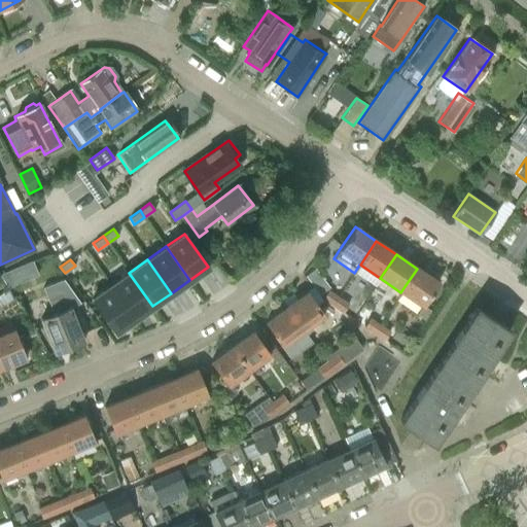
[(315,286),(323,279),(312,265),(304,272),(315,286)]
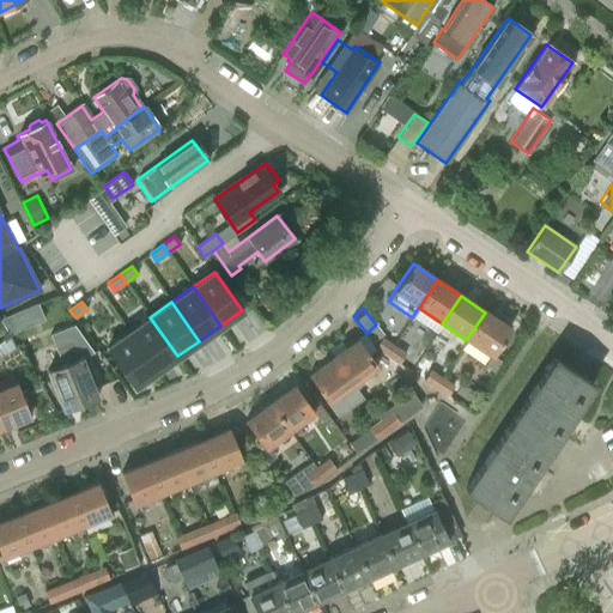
[(485,313),(466,340),(490,356),(491,357),(509,329),(508,328),(485,313)]
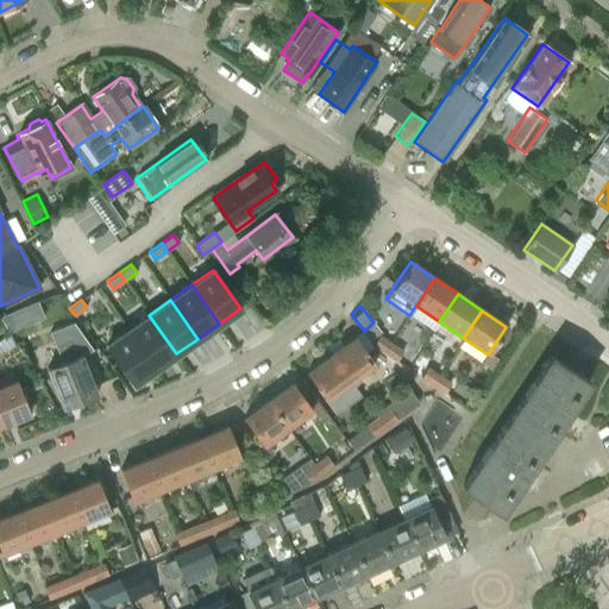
[(149,315),(127,330),(155,369),(176,353),(149,315)]
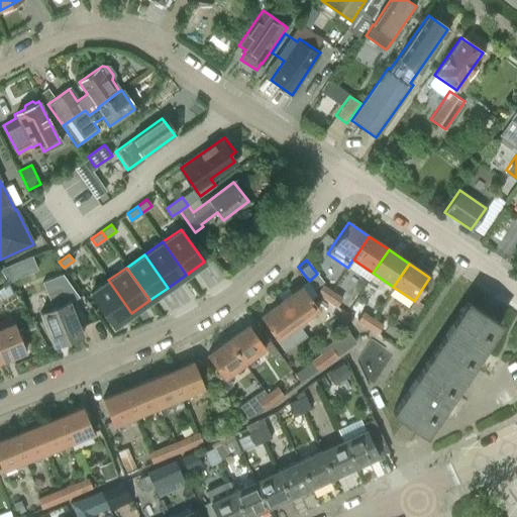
[(312,298),(316,295),(315,294),(321,284),(326,287),(326,286),(317,274),(302,286),(312,298)]
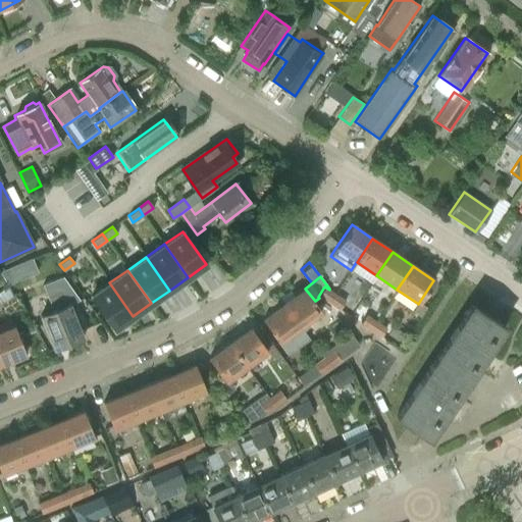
[(82,338),(68,304),(80,300),(62,277),(42,285),(52,312),(41,316),(53,349),(82,338)]
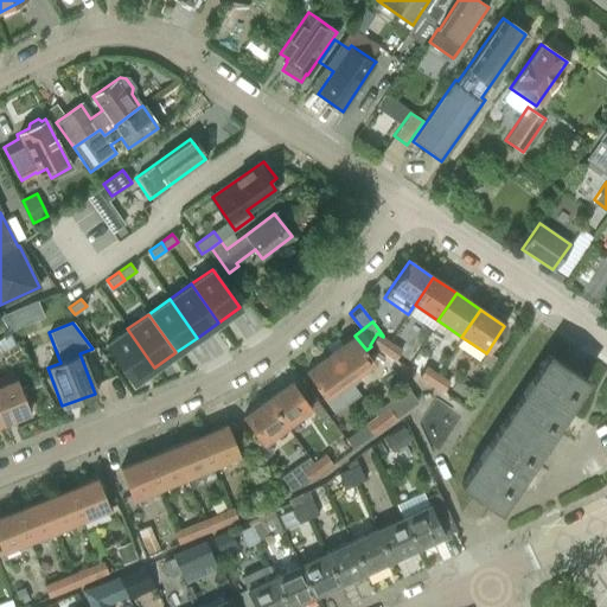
[(127,328),(106,344),(133,383),(154,368),(127,328)]
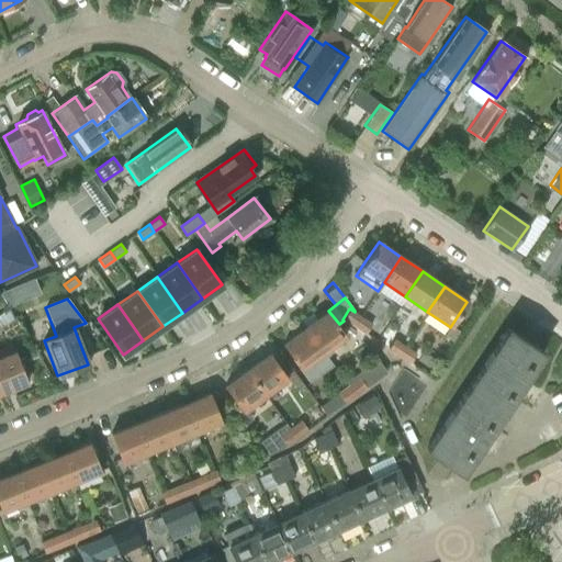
[(360,315),(355,312),(349,308),(343,319),(344,321),(353,327),(360,315)]
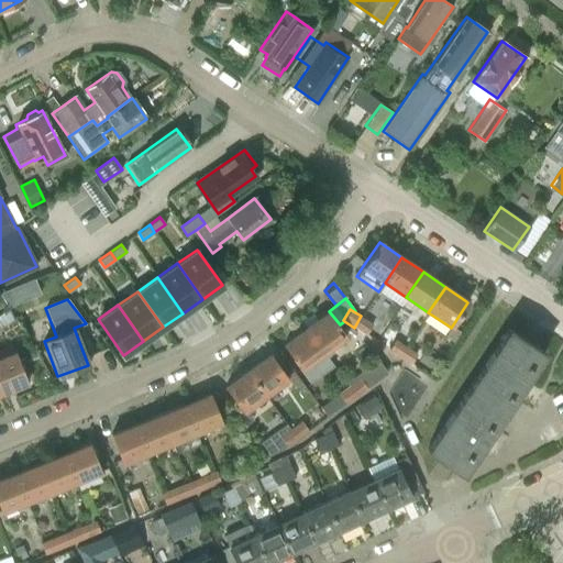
[(306,328),(323,352),(344,337),(327,312),(306,328)]
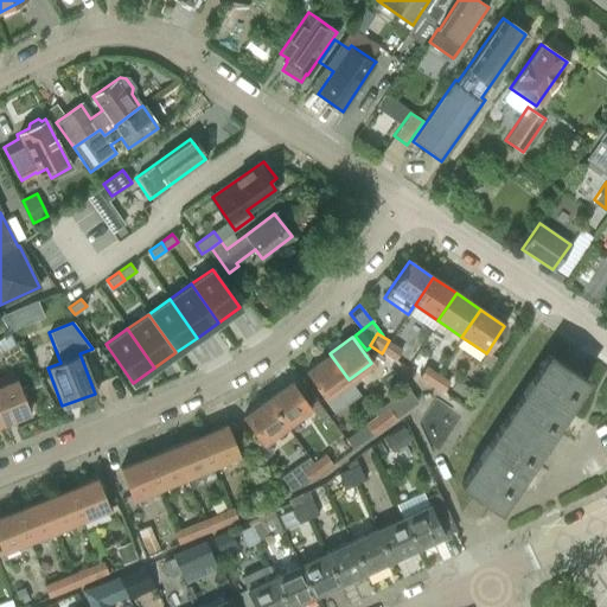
[(389,340),(382,353),(394,362),(402,349),(389,340)]
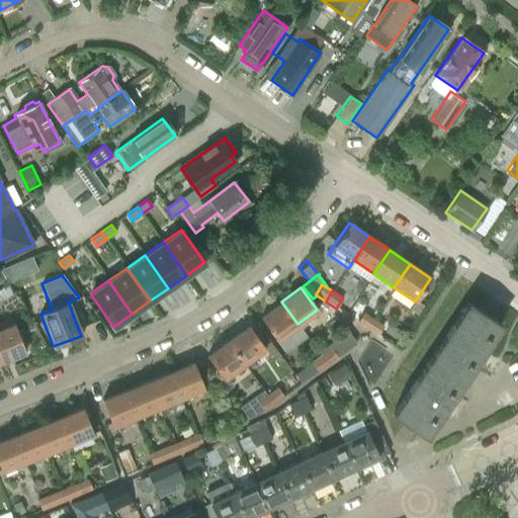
[(281,301),(260,317),(286,351),(307,336),(297,324),(281,301)]
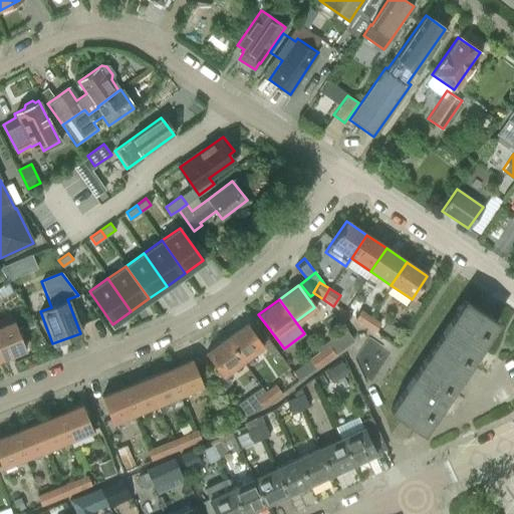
[(412,299),(407,305),(414,310),(419,303),(412,299)]
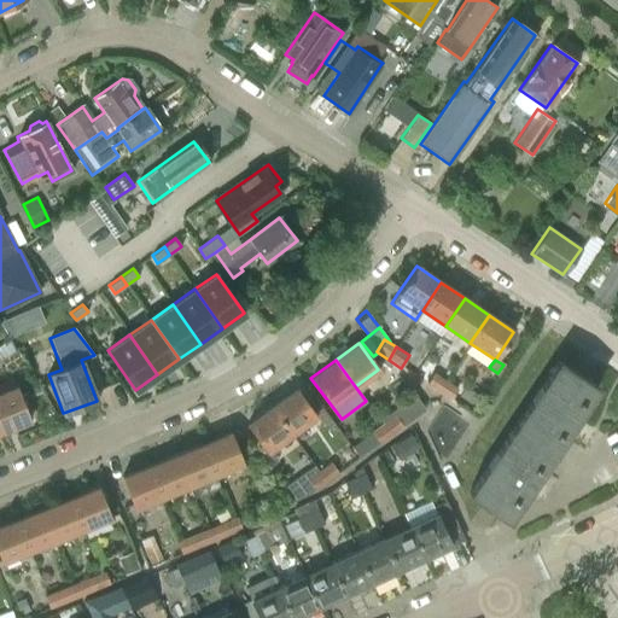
[(513,427),(551,453),(571,423),(577,426),(582,420),(576,415),(596,386),(589,382),(558,361),(513,427)]
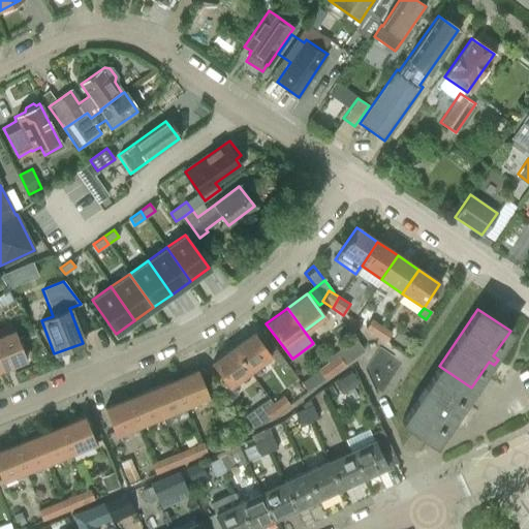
[(375,336),(381,324),(371,318),(364,329),(375,336)]
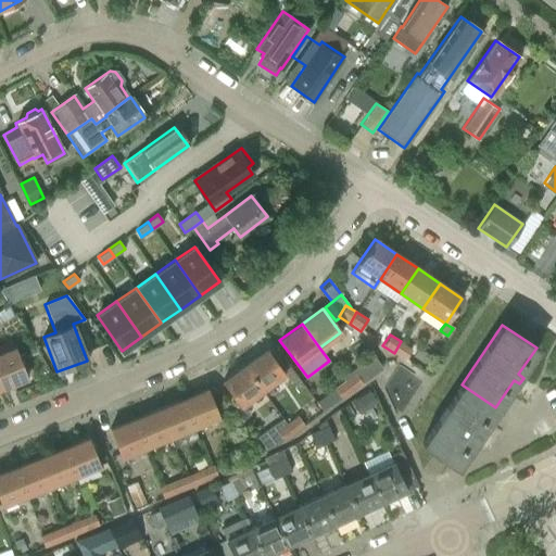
[(401,341),(394,353),(405,361),(413,348),(401,341)]
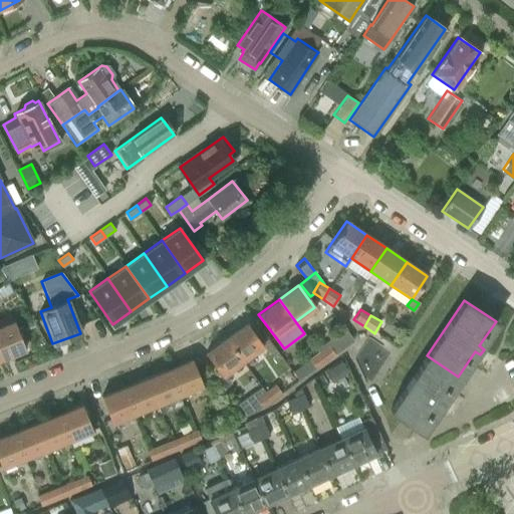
[(0,326),(0,353),(2,359),(25,349),(13,321),(0,326)]
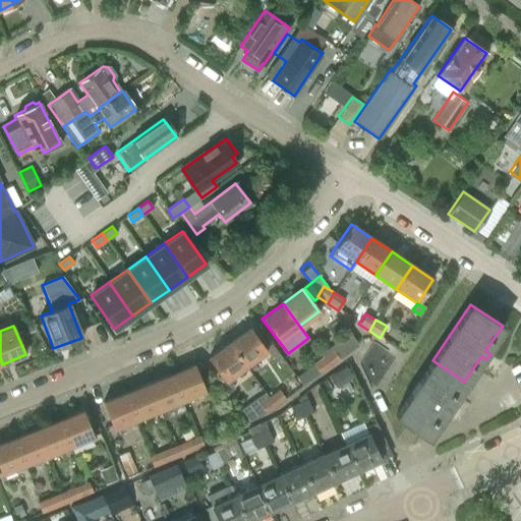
[(230,342),(246,364),(266,351),(248,328),(230,342)]
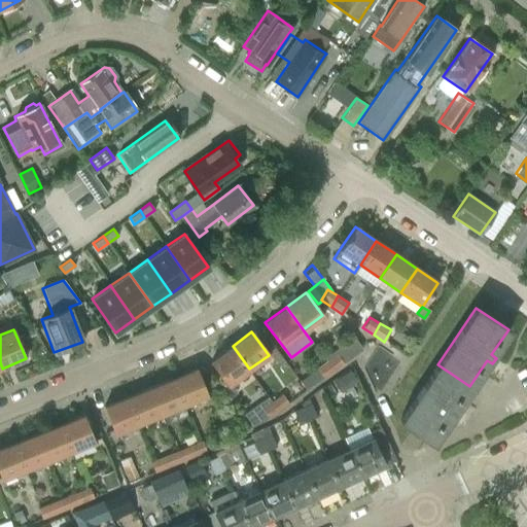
[(249,369),(233,346),(211,361),(227,384),(249,369)]
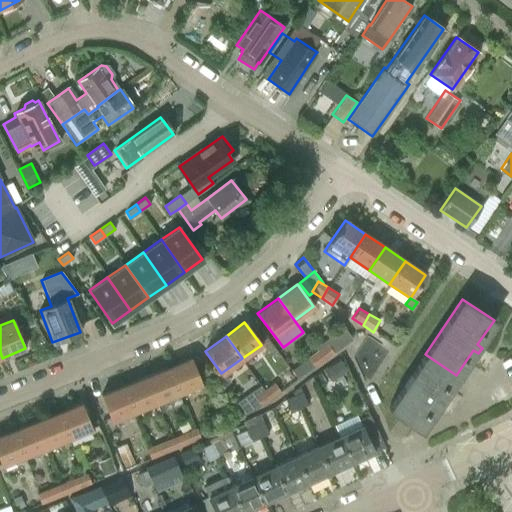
[(317,350),(324,360),(335,353),(327,343),(317,350)]
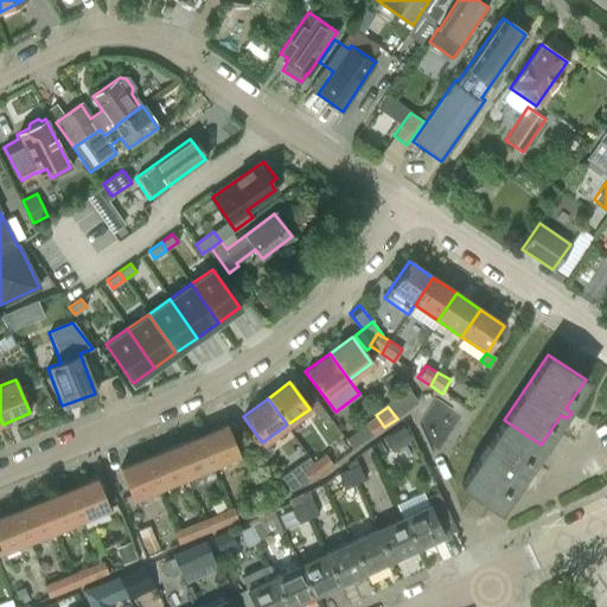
[(364,423),(374,435),(384,427),(376,415),(364,423)]
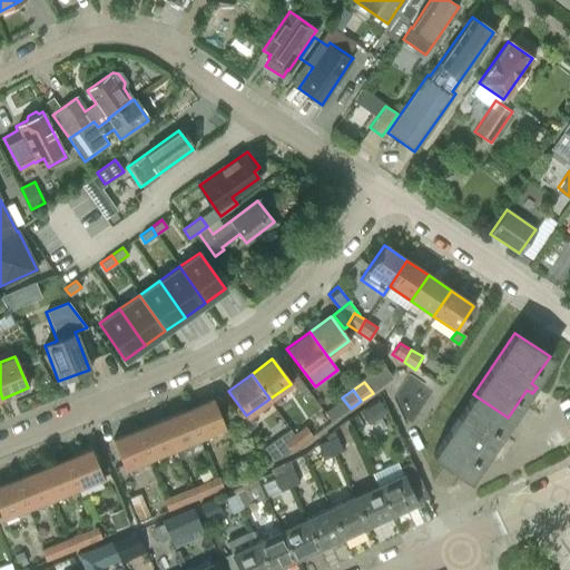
[(490,444),(508,418),(473,394),(432,454),(467,479),(485,451),(491,454),(495,448),(490,444)]
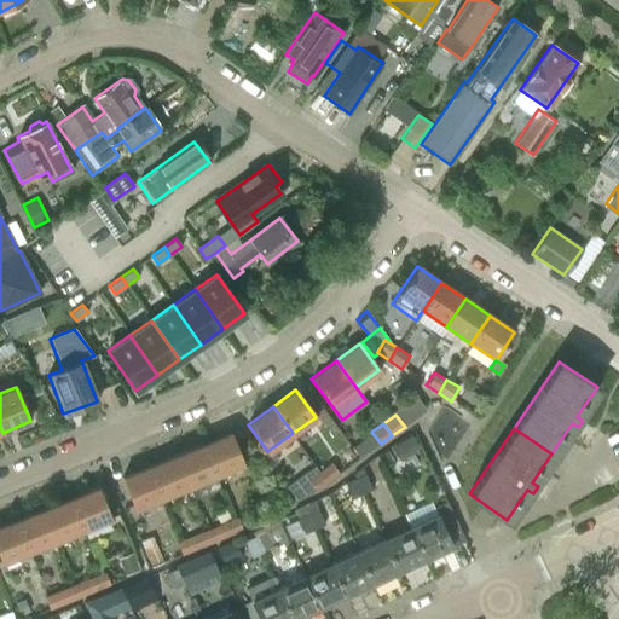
[(215,475),(215,476),(243,464),(231,433),(203,445),(215,475)]
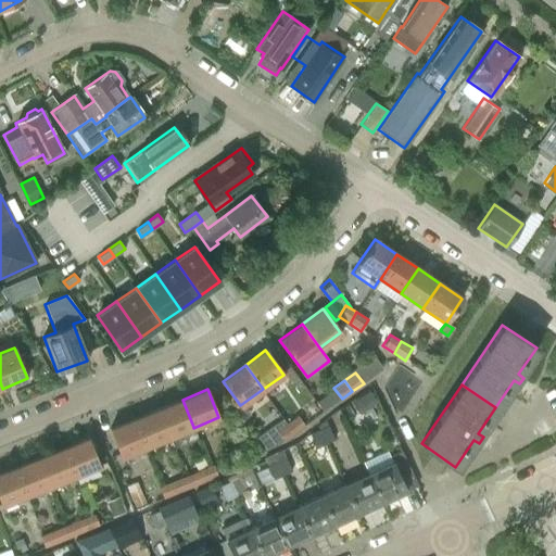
[(193,427),(182,400),(181,400),(158,409),(169,437),(193,427)]
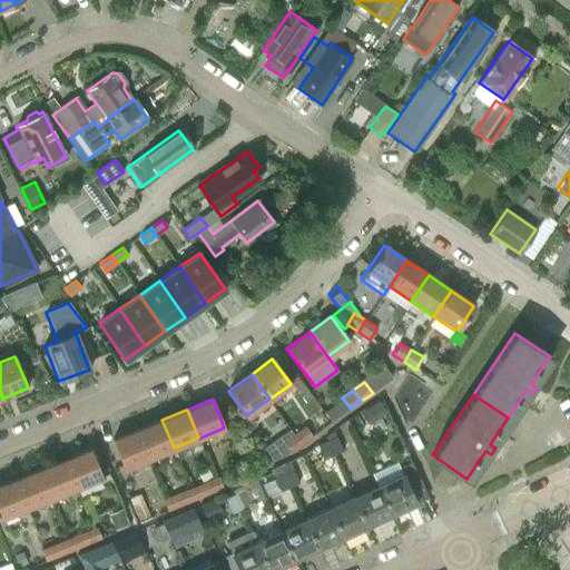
[(174,448),(161,420),(137,430),(149,459),(174,448)]
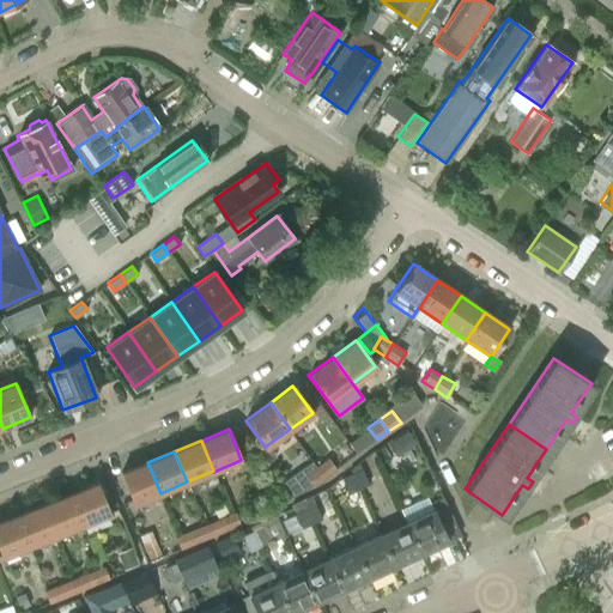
[(316,466),(325,478),(337,469),(328,457),(316,466)]
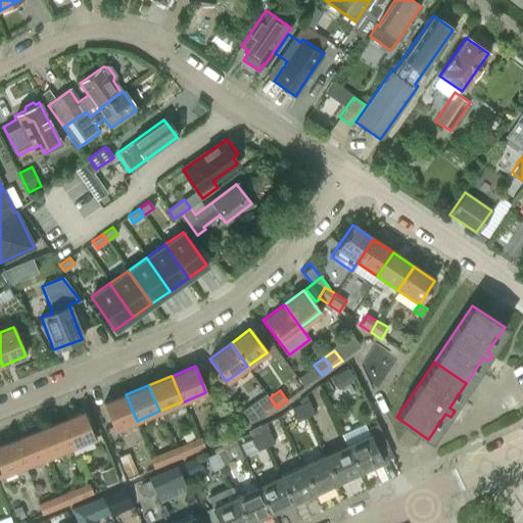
[(102,403),(113,430),(137,421),(126,394),(102,403)]
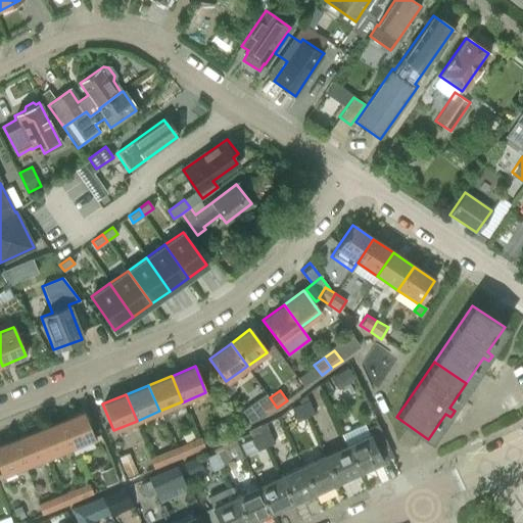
[(277,408),(270,397),(259,405),(267,415),(277,408)]
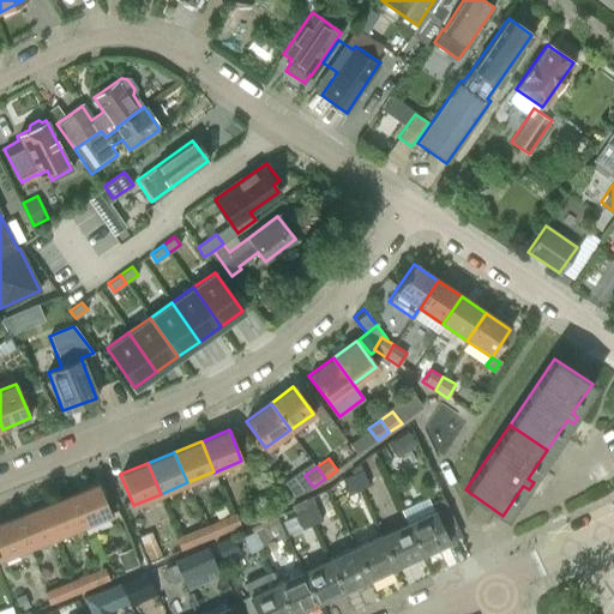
[(353,474),(360,489),(369,485),(362,469),(353,474)]
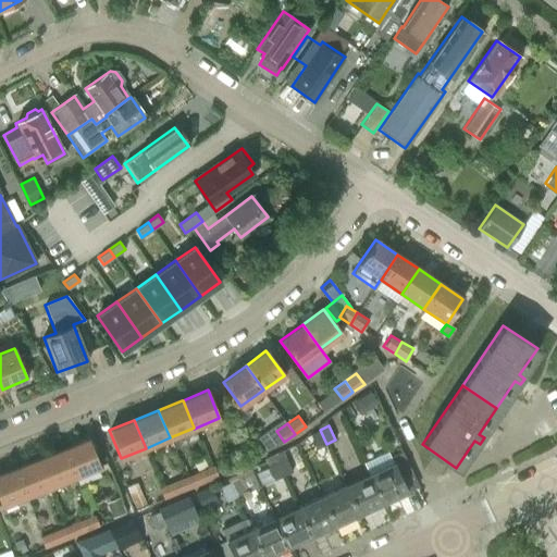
[(310,434),(317,448),(326,444),(320,430),(310,434)]
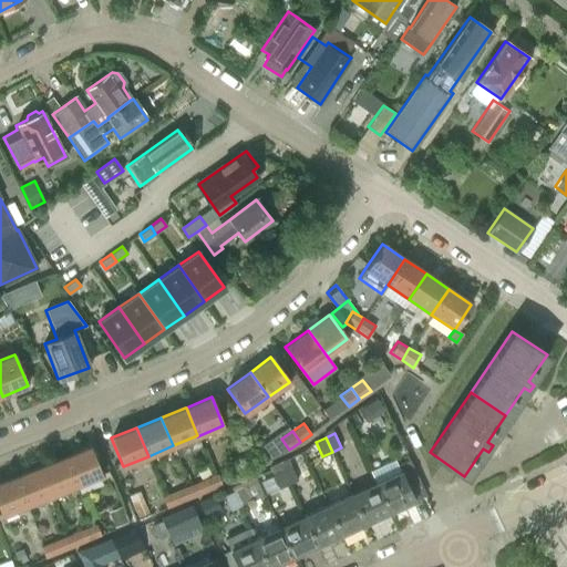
[(90,446),(63,457),(75,485),(101,475),(90,446)]
